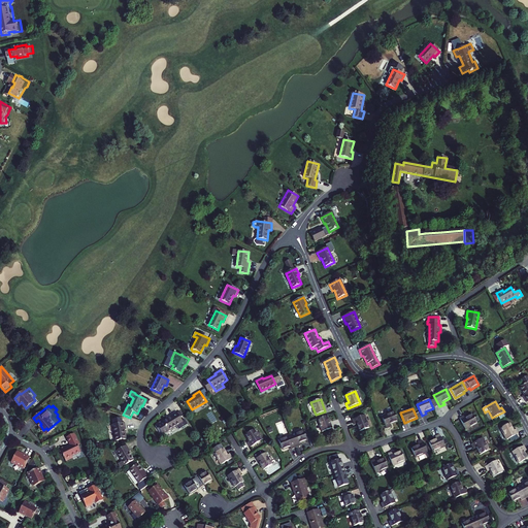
[(163,434),(183,422),(176,411),(170,416),(171,417),(163,422),(162,421),(156,424),(157,425),(159,428),(157,428),(159,432),(161,431),(163,434)]
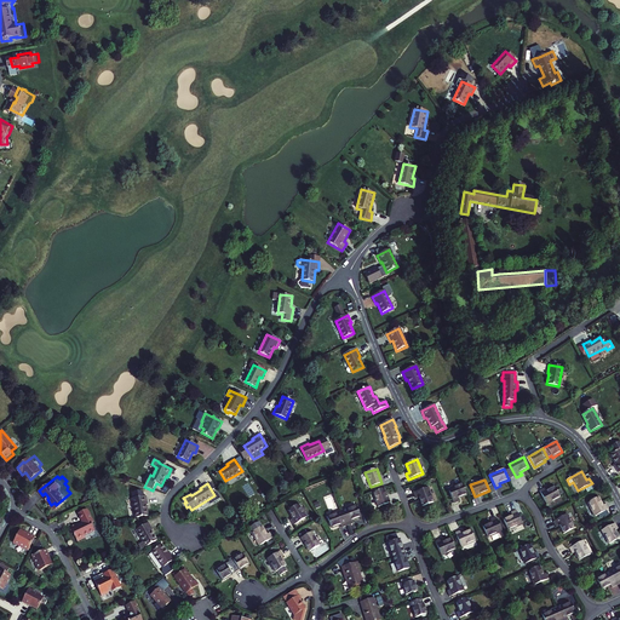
[(468,495),(463,483),(448,489),(454,504),(459,501),(458,499),(468,495)]
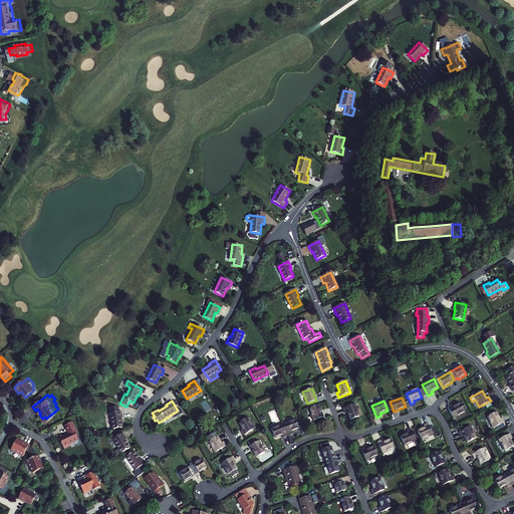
[(349,420),(359,416),(354,404),(342,409),(344,414),(347,413),(349,420)]
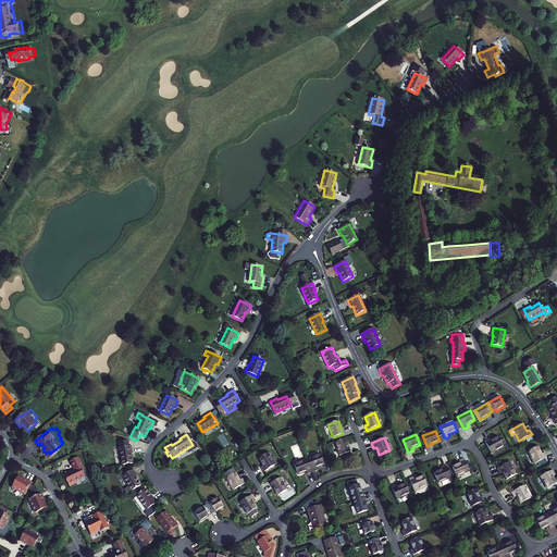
[(491,454),(504,447),(498,437),(491,442),(490,438),(485,442),(491,454)]
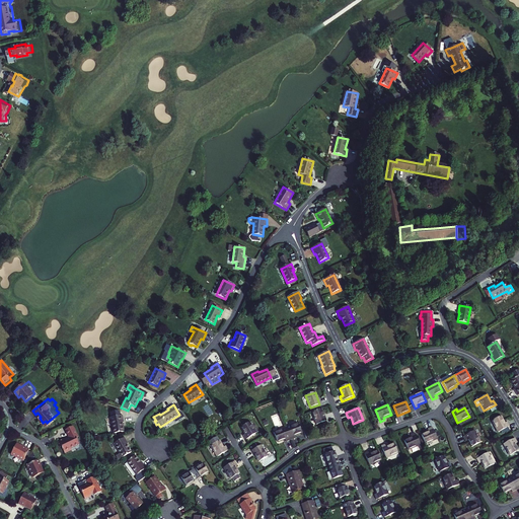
[(321,409),(312,413),(316,425),(326,421),(321,409)]
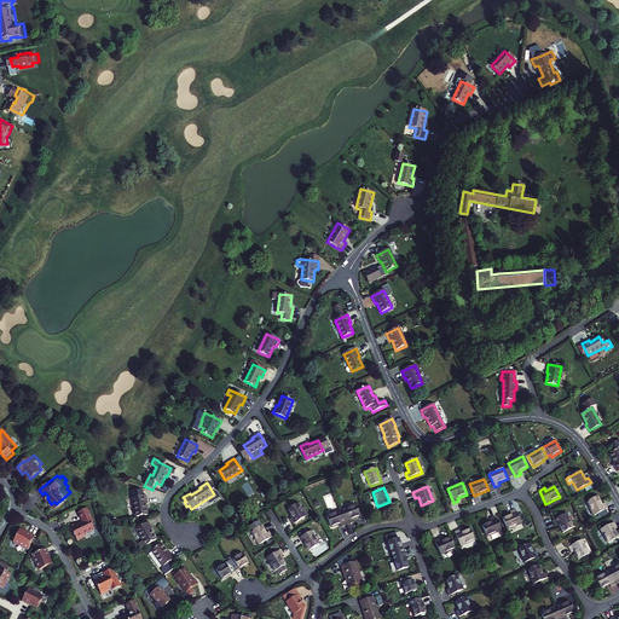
[(148,503),(146,496),(132,498),(136,518),(145,515),(148,515),(145,503),(148,503)]
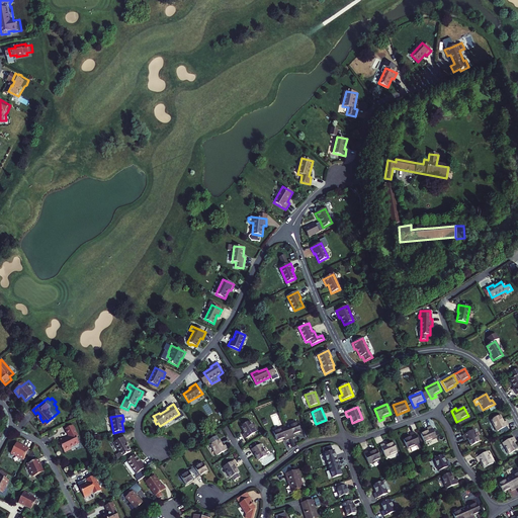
[(491,420),(497,432),(508,426),(506,421),(504,422),(500,416),(491,420)]
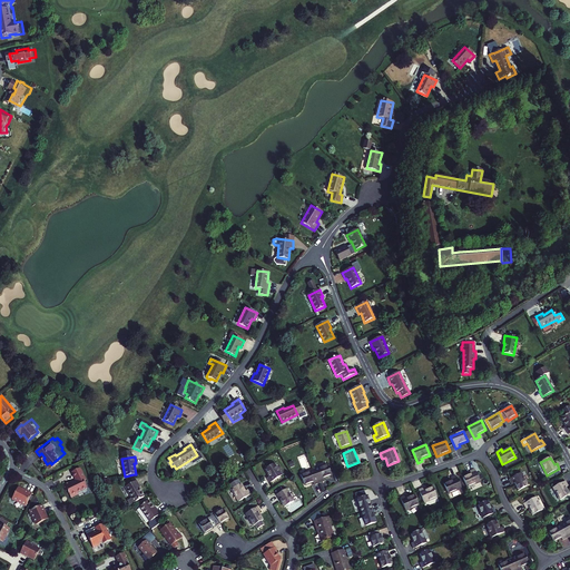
[(266,478),(269,483),(282,475),(275,463),(265,469),(269,477),(266,478)]
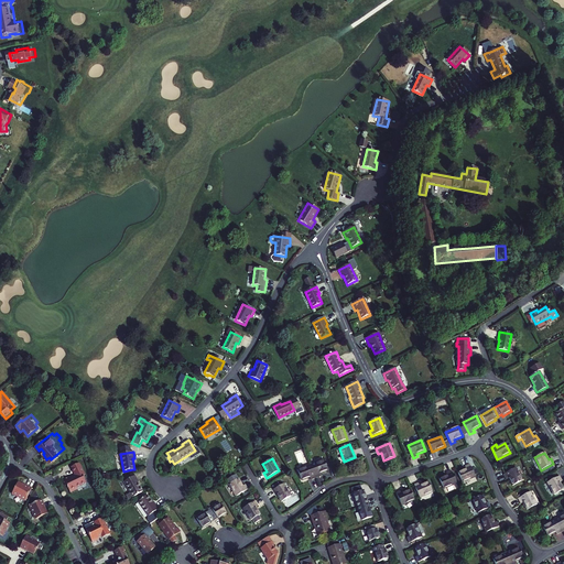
[(324,461),(311,465),(316,478),(321,476),(320,474),(328,470),(324,461)]
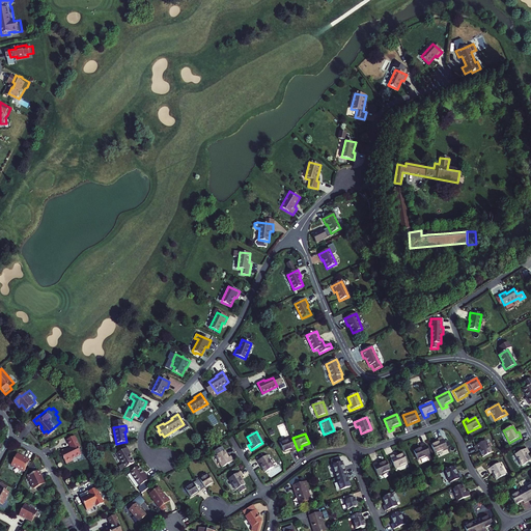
[(439,442),(430,445),(435,454),(447,449),(442,437),(438,439),(439,442)]
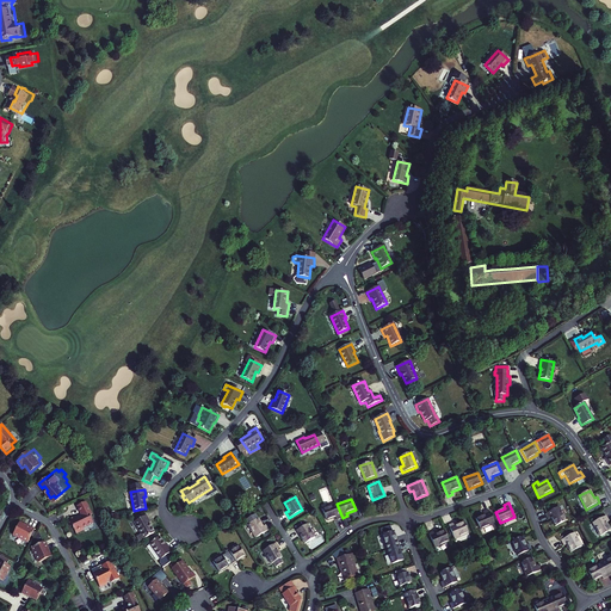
[(73,516),(67,518),(73,530),(76,528),(79,534),(92,528),(90,522),(94,520),(86,504),(78,507),(82,517),(75,520),(73,516)]
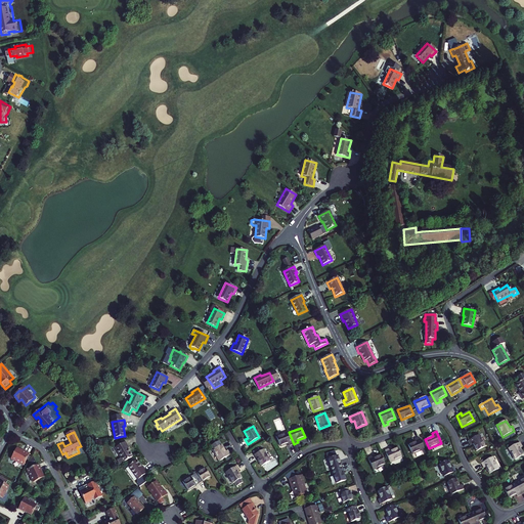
[(289,432),(276,437),(280,446),(288,443),(289,446),(294,444),(289,432)]
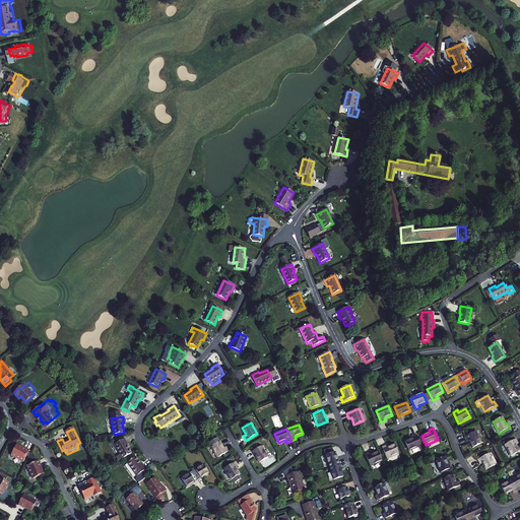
[(468,441),(472,448),(481,443),(475,432),(464,438),(466,442),(468,441)]
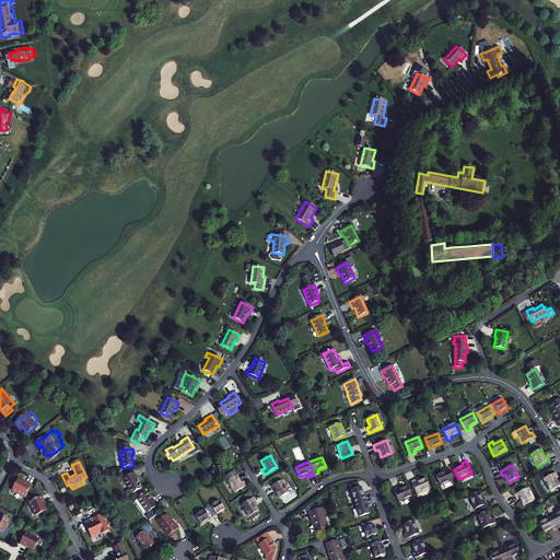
[(440,486),(453,480),(447,467),(443,469),(444,471),(435,476),(440,486)]
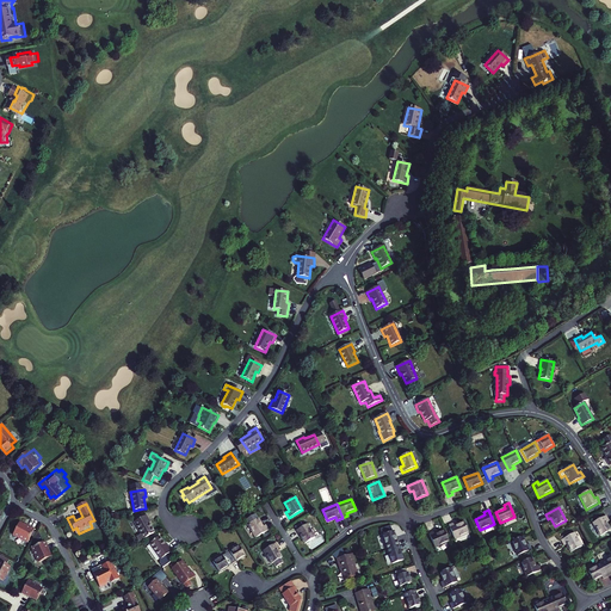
[(135,522),(144,538),(154,532),(149,523),(150,522),(147,516),(135,522)]
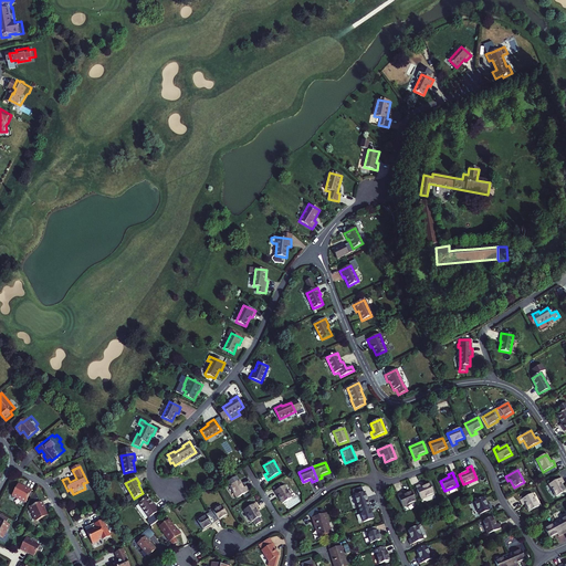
[(556,496),(556,495),(557,498),(561,495),(559,494),(565,491),(562,484),(564,483),(562,478),(549,484),(556,496)]
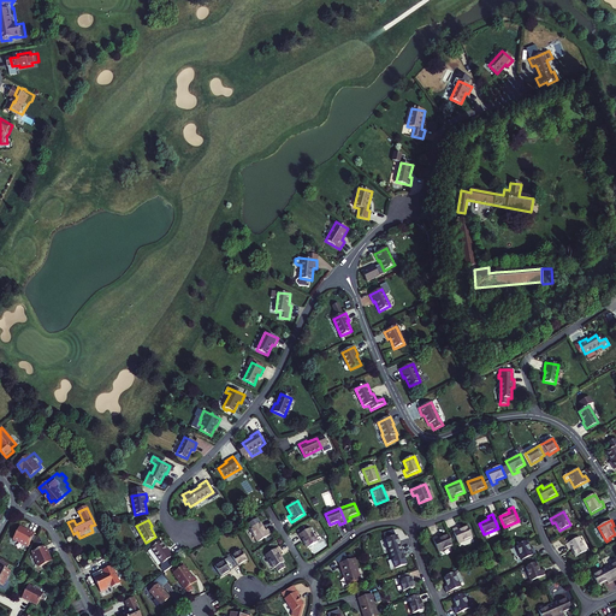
[(258,542),(271,534),(267,529),(265,531),(260,522),(250,529),(258,542)]
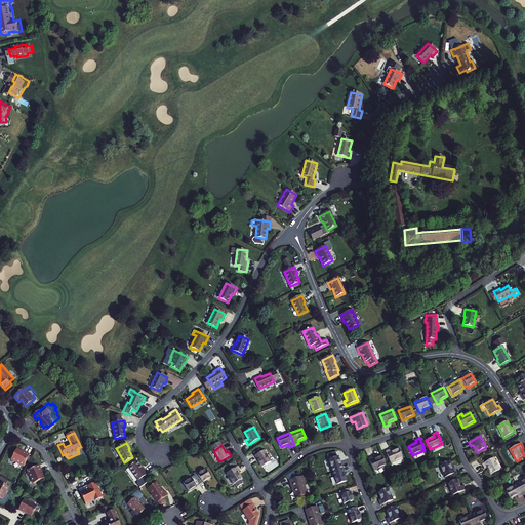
[(391,462),(403,457),(399,449),(391,452),(390,450),(386,451),(391,462)]
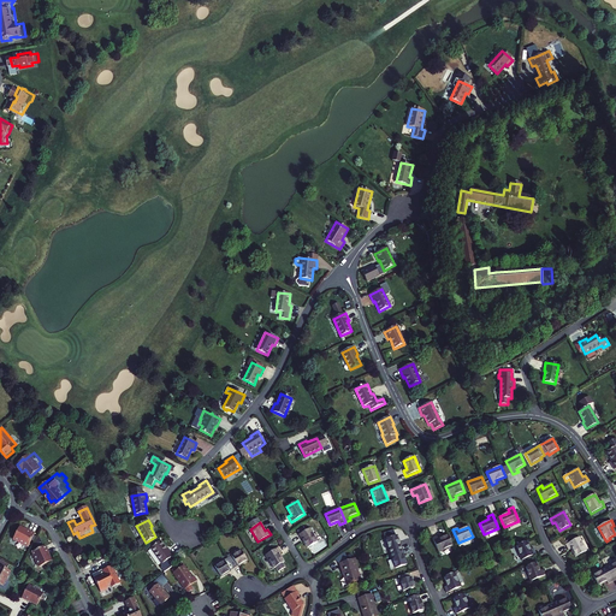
[(300,535),(307,548),(308,548),(309,550),(313,548),(312,545),(318,542),(312,533),(314,532),(312,528),(311,529),(309,528),(300,535)]
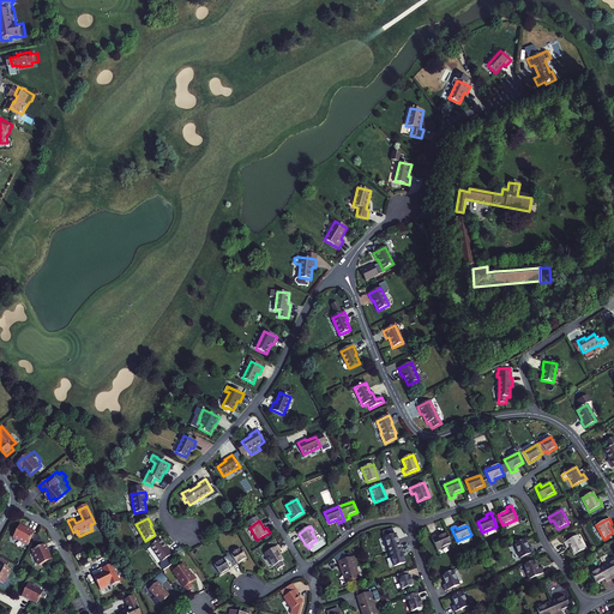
[(28,531),(20,528),(17,539),(28,543),(34,530),(30,528),(28,531)]
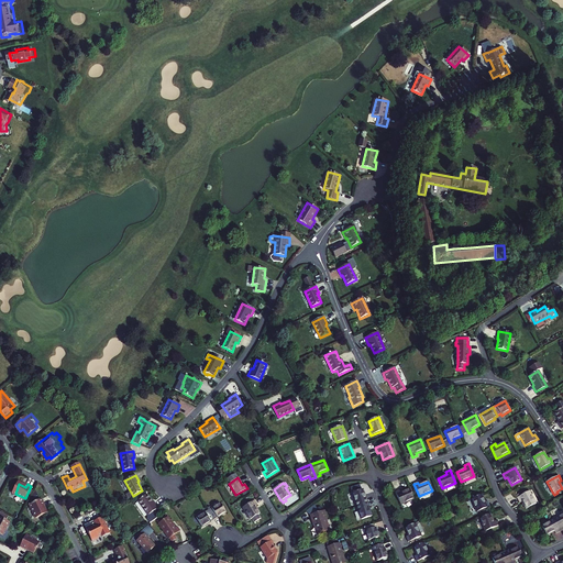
[(359,506),(367,503),(363,489),(353,493),(355,503),(357,503),(359,506)]
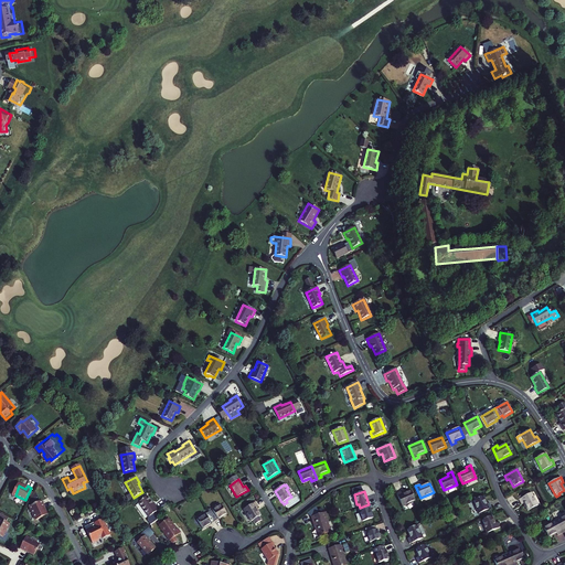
[(415,501),(411,491),(403,493),(402,491),(397,493),(403,507),(415,501)]
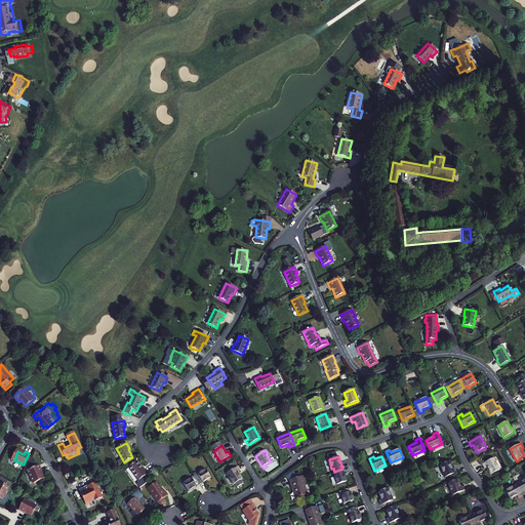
[(487,467),(491,474),(499,470),(493,457),(482,463),(485,469),(487,467)]
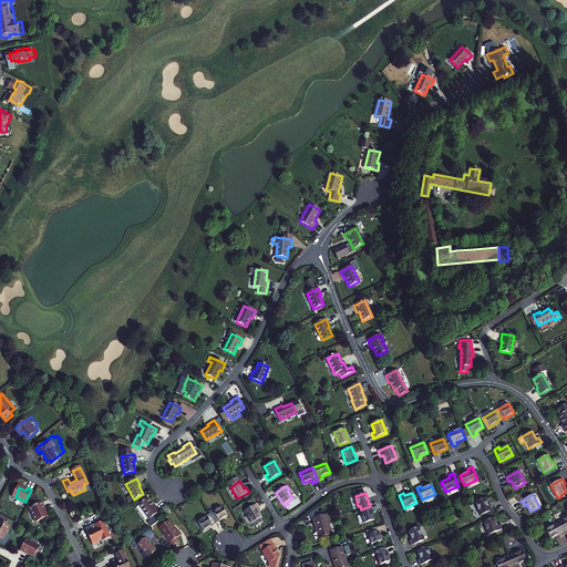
[(154,506),(147,497),(138,504),(150,519),(160,512),(155,505),(154,506)]
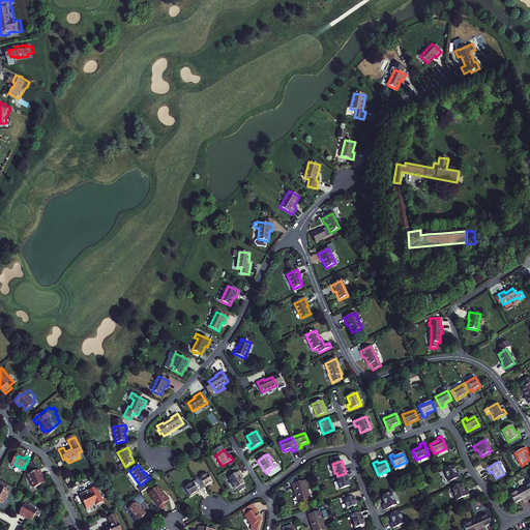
[(453,465),(443,470),(448,481),(461,476),(459,472),(457,473),(453,465)]
